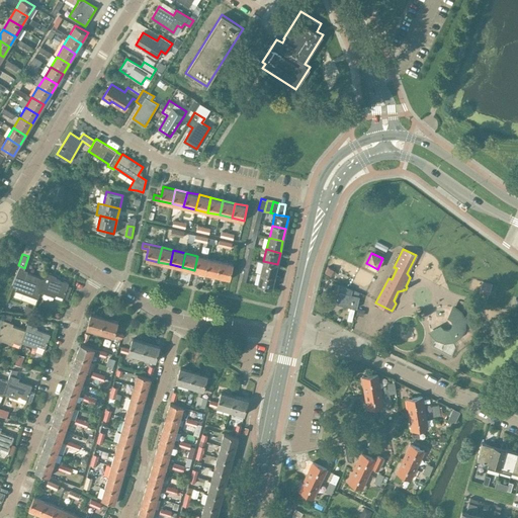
[(194,270),(205,273),(209,258),(197,256),(194,270)]
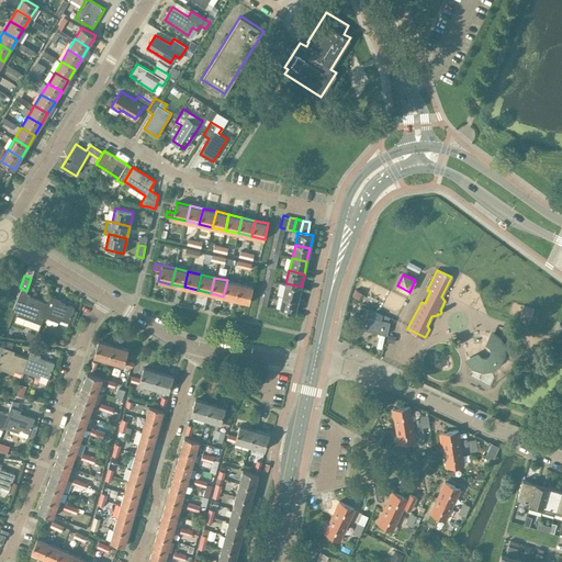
[(358,283),(358,284),(378,294),(380,289),(361,279),(358,283)]
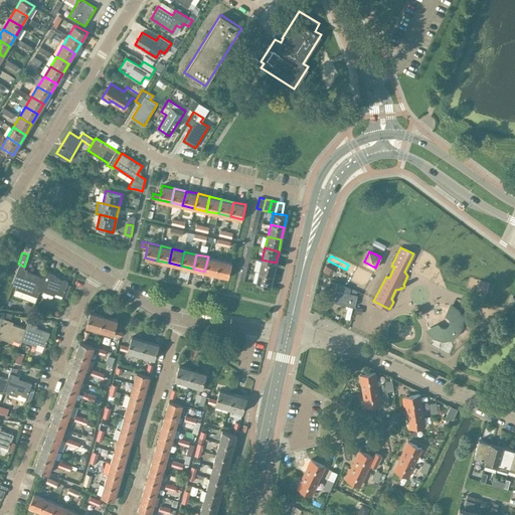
[(204,272),(216,275),(219,260),(208,256),(204,272)]
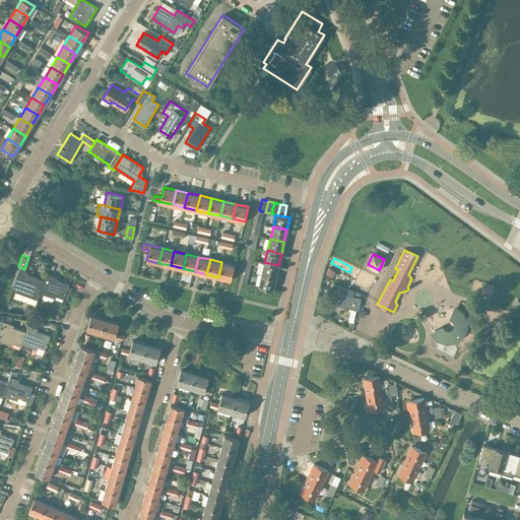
[(218,277),(231,279),(234,265),(221,262),(218,277)]
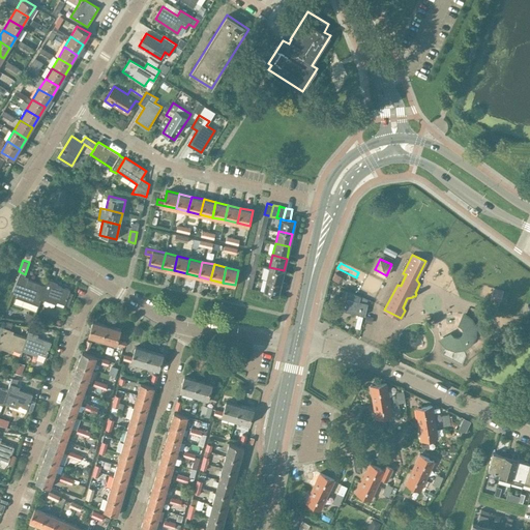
[(267,280),(281,283),(284,270),(269,267),(267,280)]
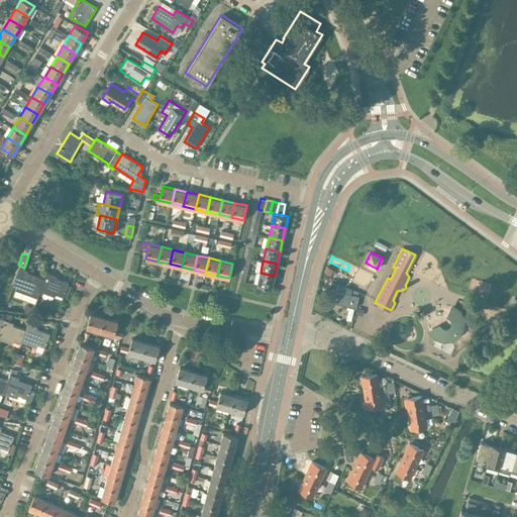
[(324,272),(330,275),(332,269),(327,266),(324,272)]
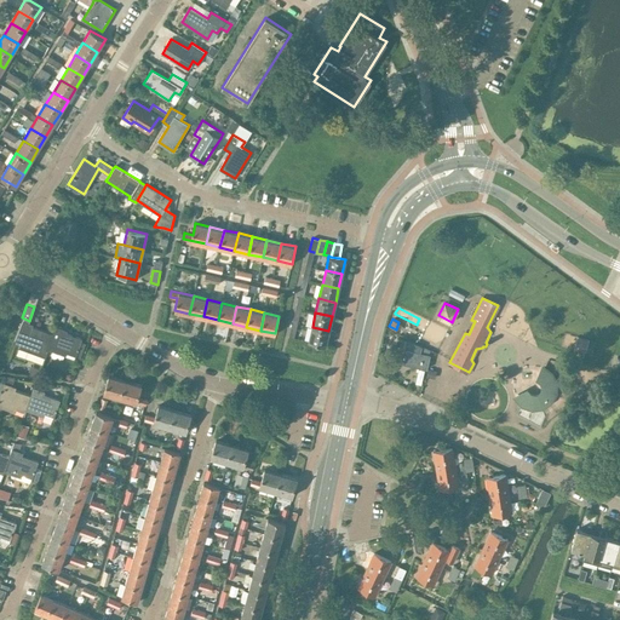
[(414,331),(413,331),(420,334),(426,321),(420,319),(419,319),(417,325),(414,329),(414,331)]
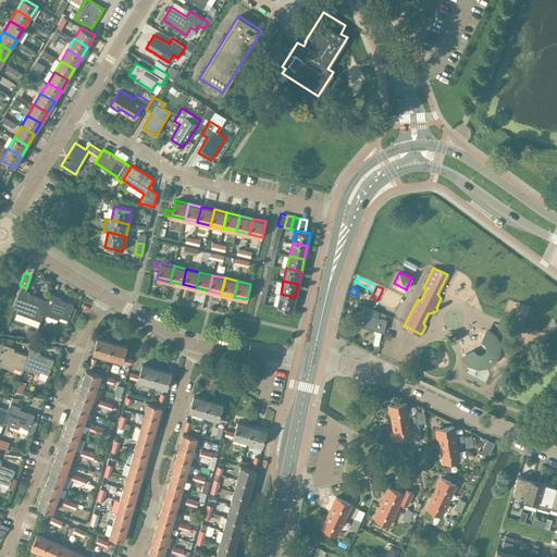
[(40,321),(44,311),(48,300),(48,299),(25,292),(26,289),(19,287),(12,307),(19,310),(17,312),(40,321)]
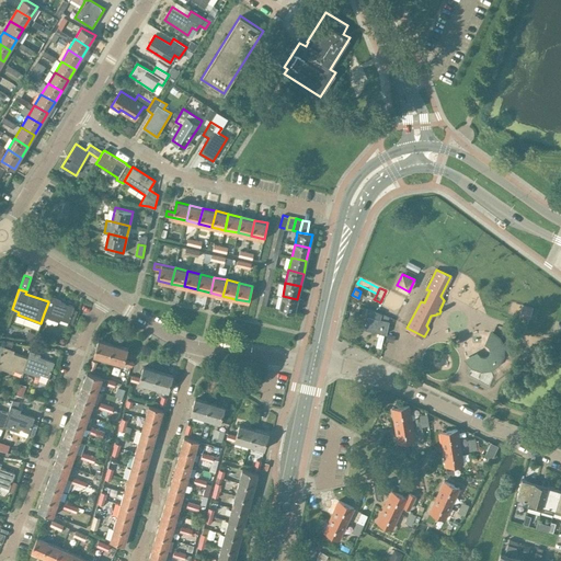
[(67,324),(68,324),(75,307),(56,300),(57,297),(50,295),(48,301),(48,302),(44,313),(68,322),(67,324)]
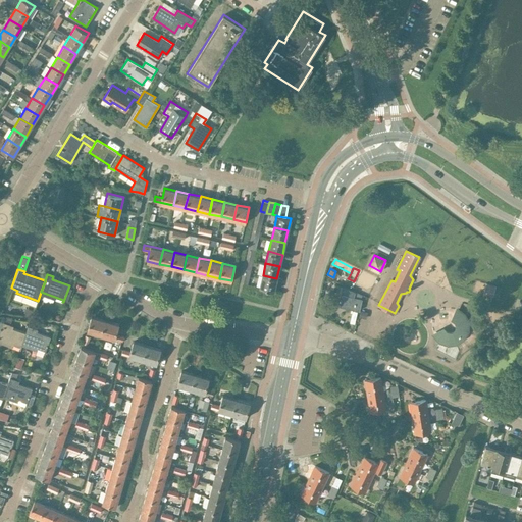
[(260,288),(273,291),(276,278),(263,275),(260,288)]
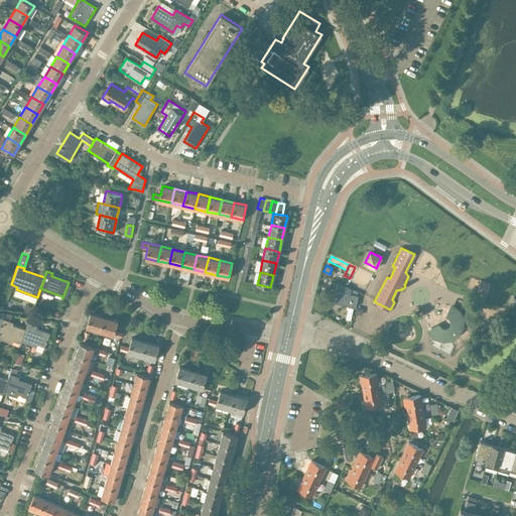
[(478,287),(488,290),(490,282),(480,279),(478,287)]
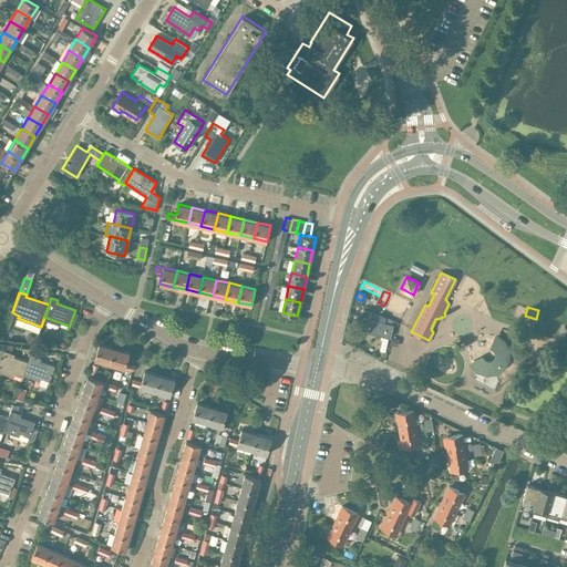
[(369,332),(390,338),(393,325),(372,319),(369,332)]
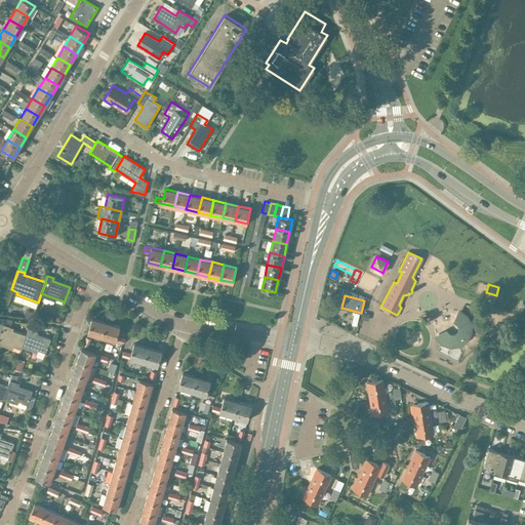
[(448,333),(437,336),(437,337),(438,339),(439,340),(440,341),(441,342),(442,344),(445,345),(447,346),(450,347),(453,347),(456,346),(458,346),(460,345),(461,344),(463,342),(465,341),(466,340),(467,339),(468,338),(469,336),(470,335),(470,334),(471,332),(471,330),(471,327),(471,325),(470,323),(470,321),(469,320),(468,318),(467,316),(466,315),(465,314),(462,313),(461,312),(459,311),(455,321),(458,323),(459,326),(459,330),(457,332),(455,334),(451,335),(448,333)]
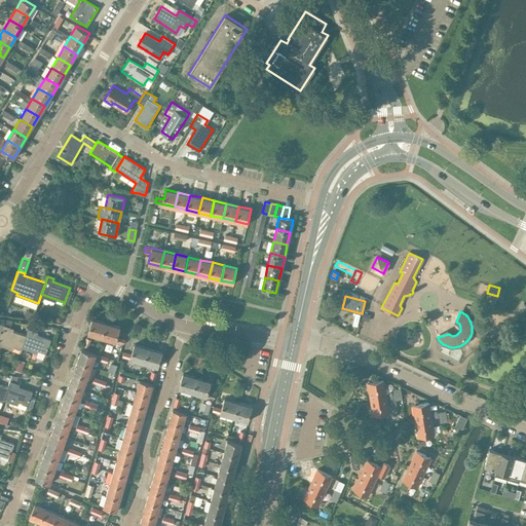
[(88,333),(102,337),(106,323),(92,318),(88,333)]
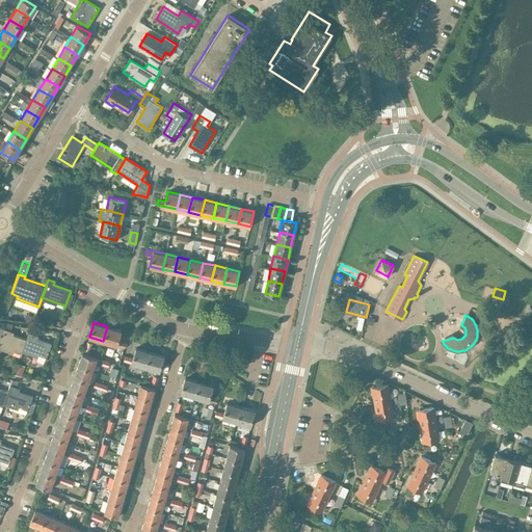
[(103,341),(125,347),(127,343),(118,341),(122,330),(107,326),(103,341)]
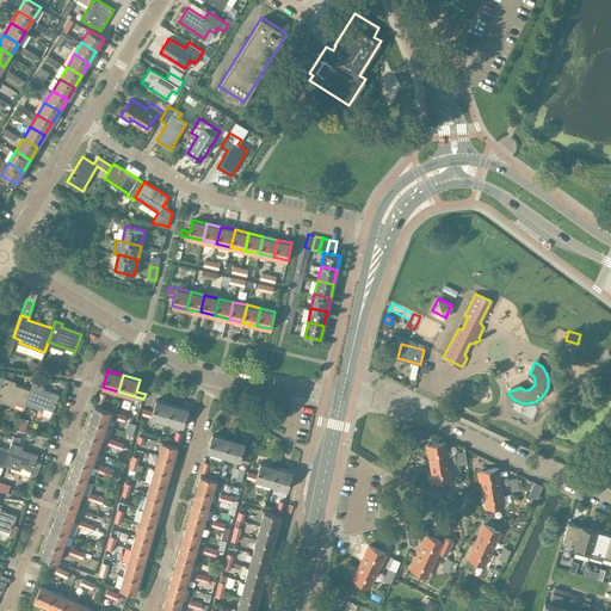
[(24,409),(26,401),(30,389),(11,383),(12,380),(5,377),(2,384),(2,386),(0,390),(0,396),(24,406),(23,408),(24,409)]
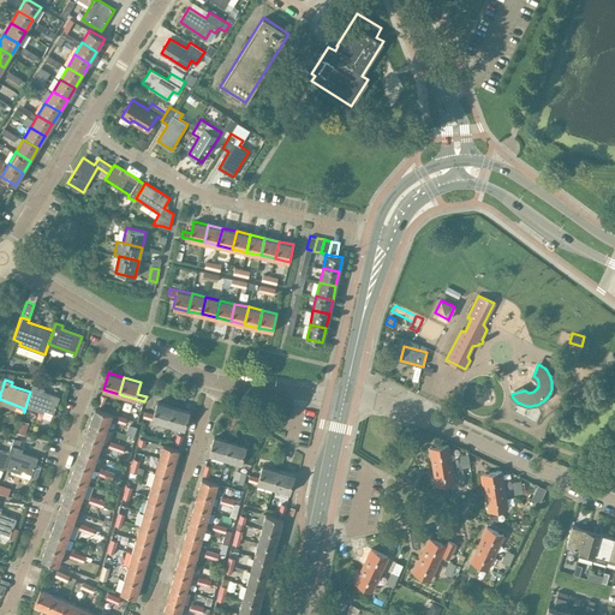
[(52,416),(53,416),(59,396),(40,389),(41,387),(34,384),(30,392),(27,404),(53,413),(52,416)]
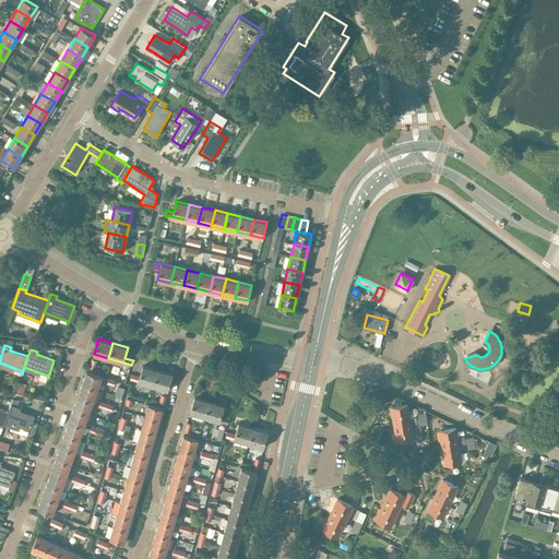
[(130,379),(153,385),(157,370),(143,366),(140,377),(131,375),(130,379)]
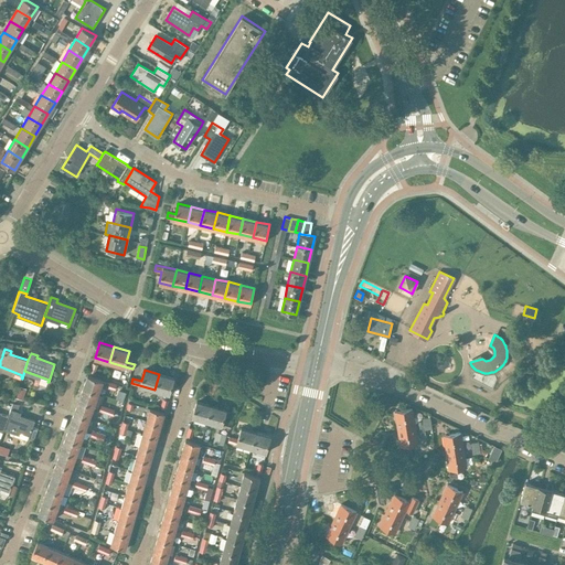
[(155,390),(170,394),(174,379),(159,374),(155,390)]
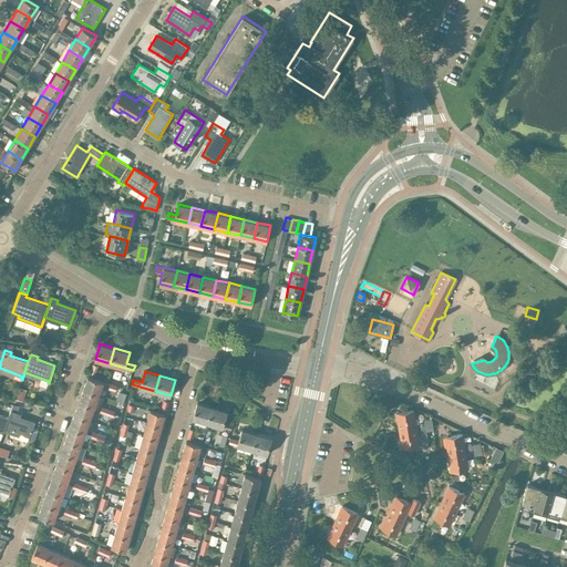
[(83,389),(99,394),(103,382),(88,377),(83,389)]
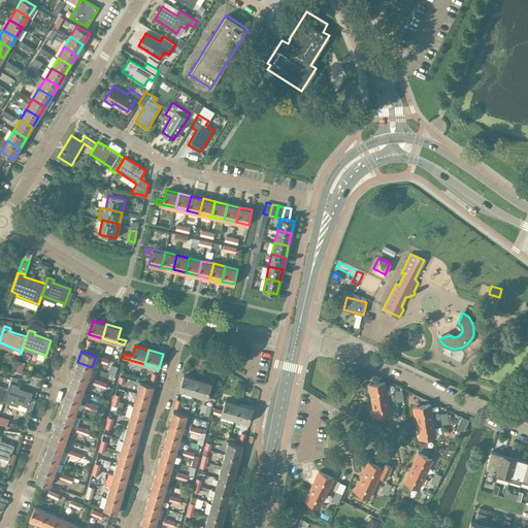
[(73,374),(88,380),(92,367),(77,362),(73,374)]
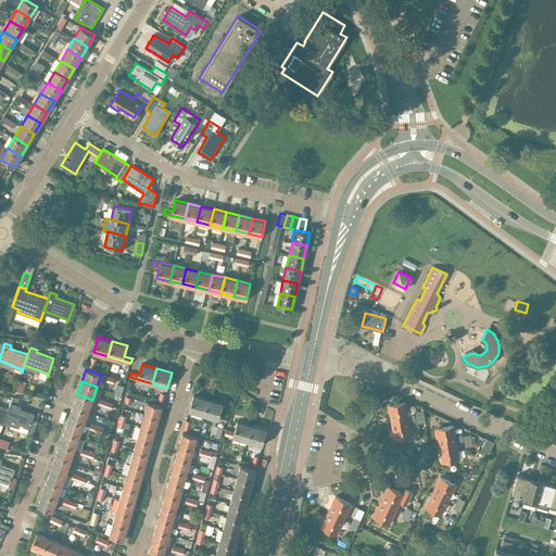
[(73,406),(88,412),(92,400),(77,394),(73,406)]
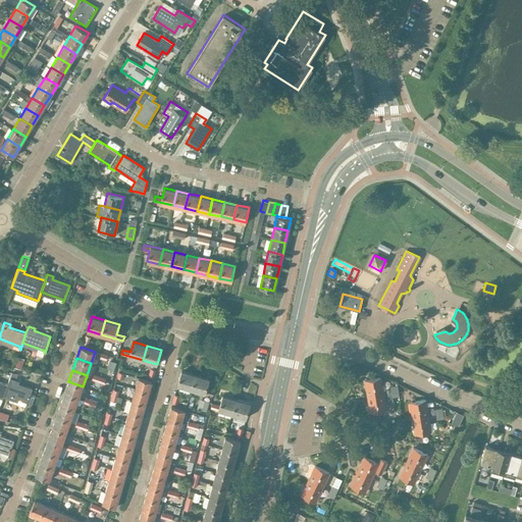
[(177,385),(191,389),(196,374),(181,370),(177,385)]
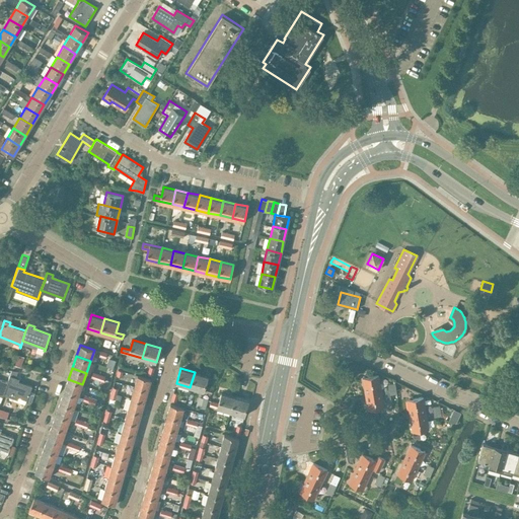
[(190,387),(212,393),(213,388),(205,386),(208,376),(195,372),(190,387)]
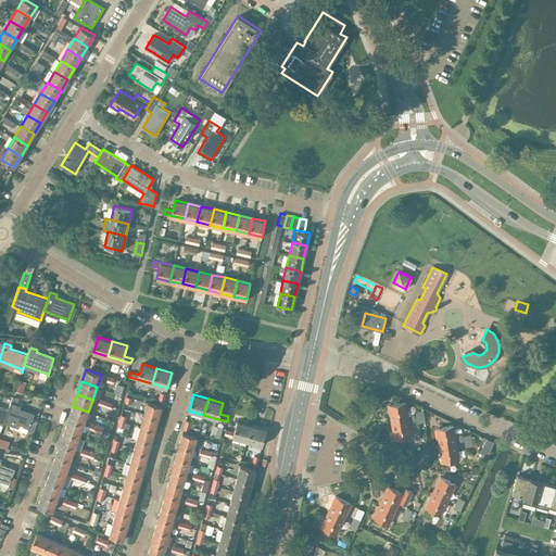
[(27,431),(28,431),(34,414),(16,407),(17,404),(11,402),(8,409),(4,420),(28,428),(27,431)]
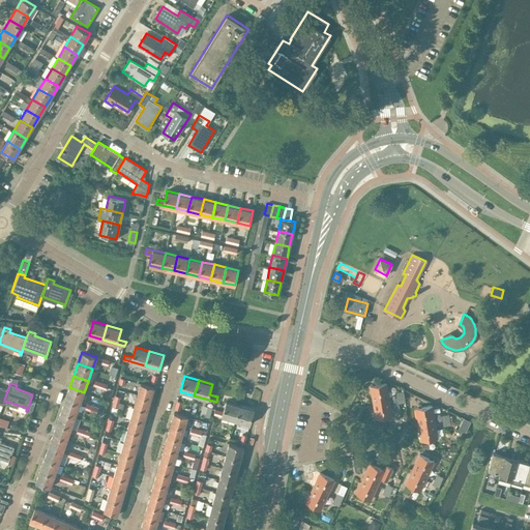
[(137,395),(151,399),(154,387),(141,383),(137,395)]
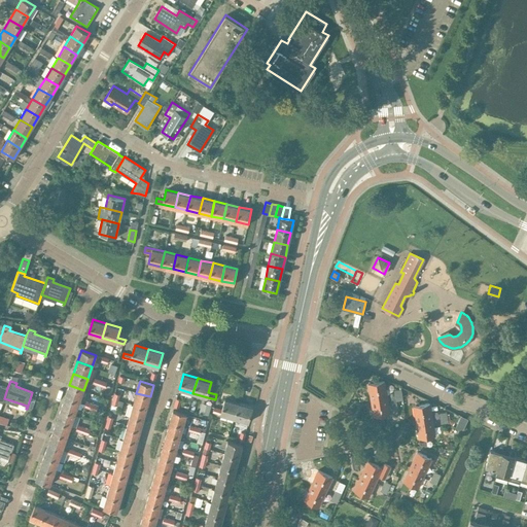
[(369,383),(372,399),(387,396),(384,381),(369,383)]
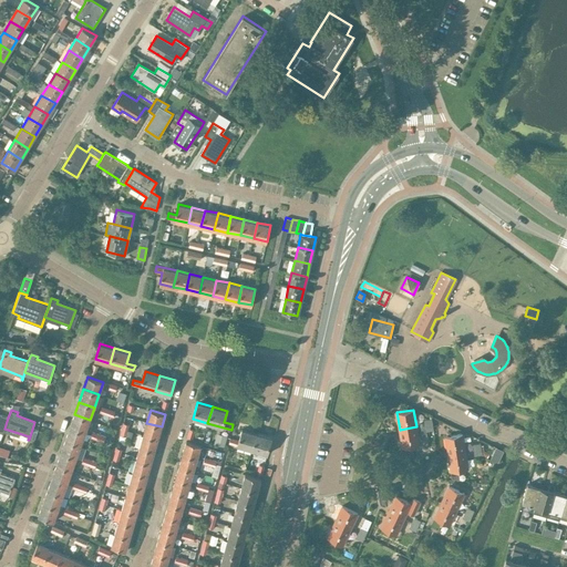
[(70,426),(85,432),(90,420),(74,414),(70,426)]
